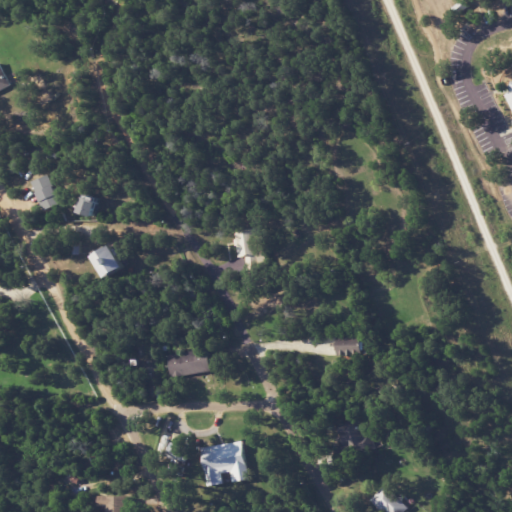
[(0,61),(0,90),(12,85),(0,62),(0,61)]
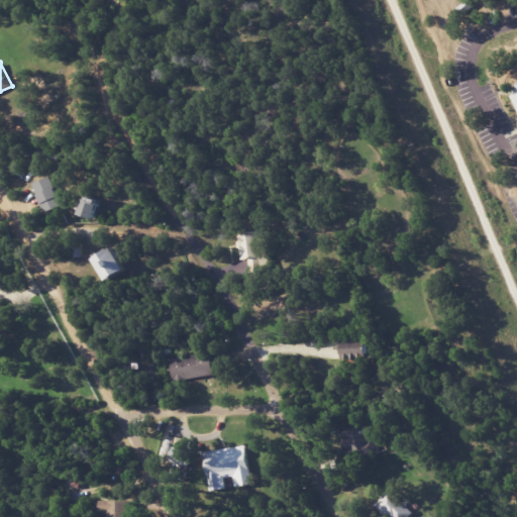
[(62,206),(50,177),(34,183),(44,212),(62,206)]
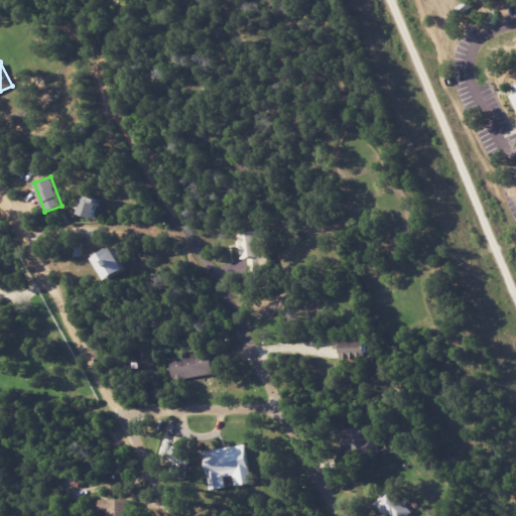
[(95,218),(99,202),(84,199),(81,215),(95,218)]
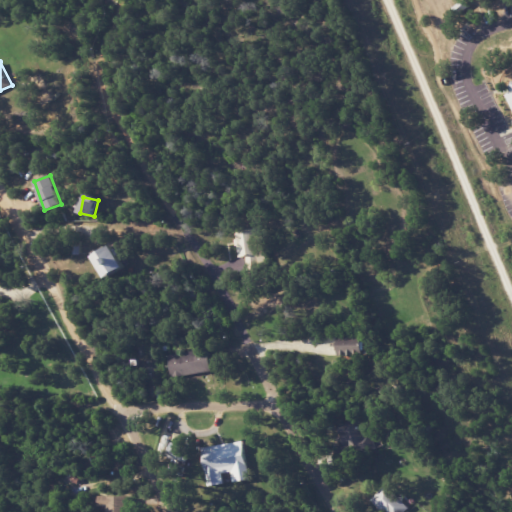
[(237,257),(246,256),(247,270),(266,268),(262,228),(235,230),(237,257)]
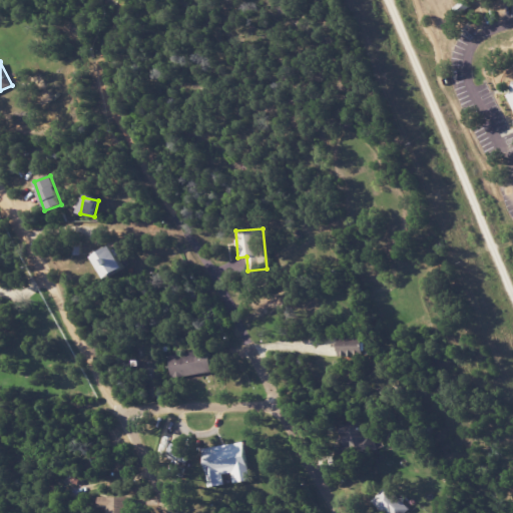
[(92,255),(105,280),(125,268),(111,244),(92,255)]
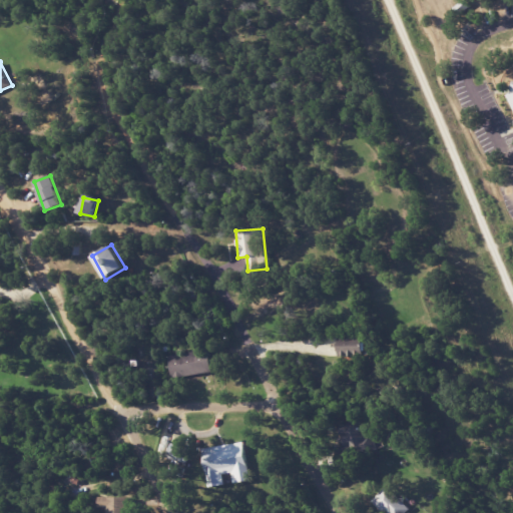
[(339,336),(339,357),(364,356),(364,336),(339,336)]
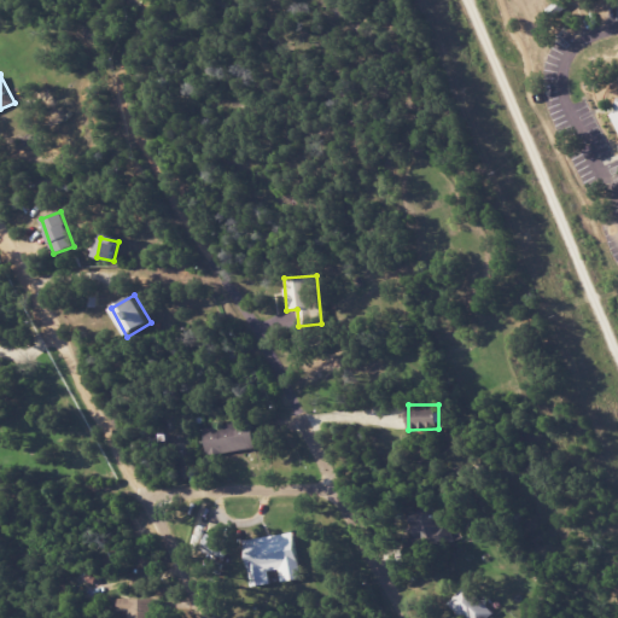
[(207,455),(256,448),(251,420),(203,429),(207,455)]
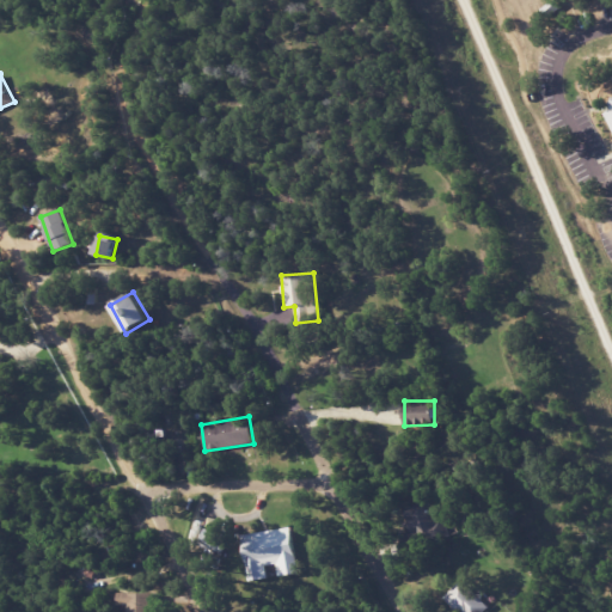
[(297,573),(291,527),(240,533),(246,581),(268,579),(265,565),(276,564),(279,575),(297,573)]
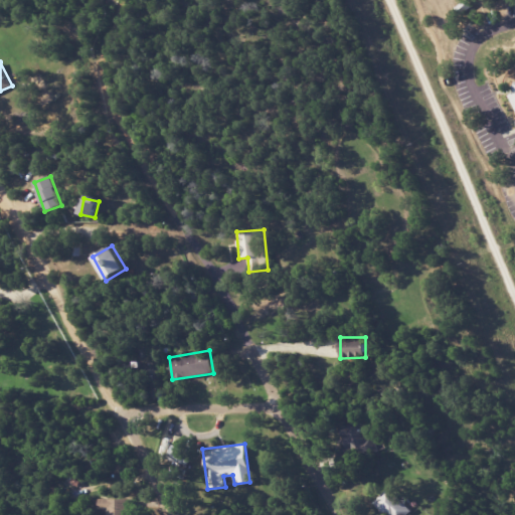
[(374,501),(386,514),(404,514),(410,510),(389,488),(374,501)]
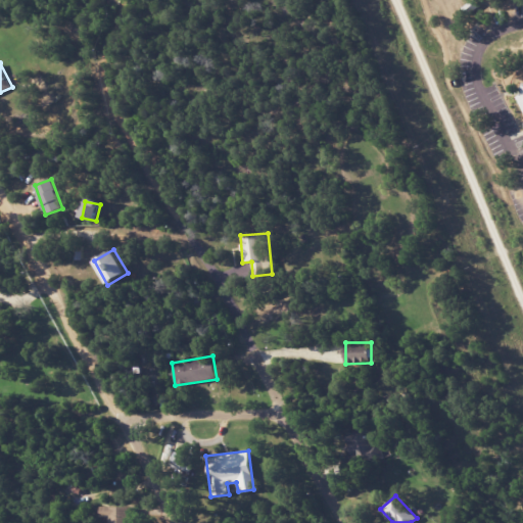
[(131,522),(132,507),(101,507),(101,517),(111,517),(110,522),(131,522)]
